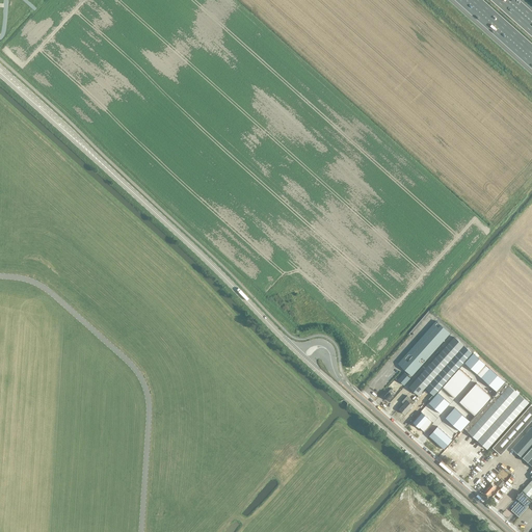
[(436,321),(398,364),(411,376),(450,334),(436,321)]
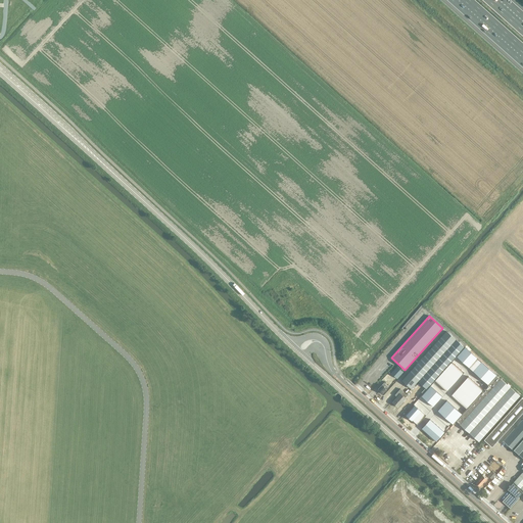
[(418,381),(427,388),(464,347),(446,331),(402,380),(412,388),(418,381)]
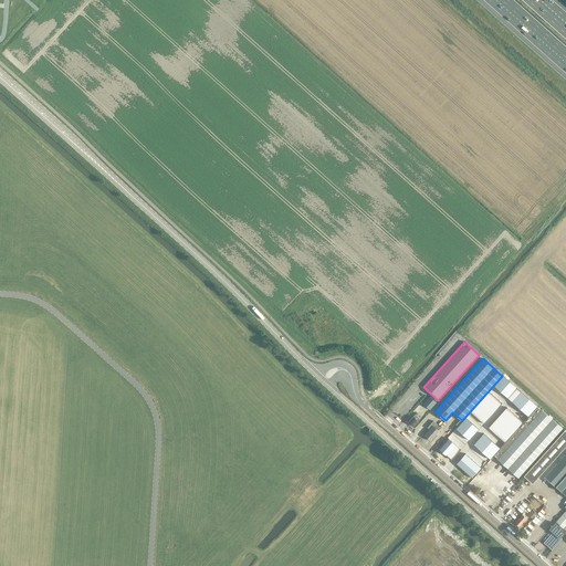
[(503,376),(494,386),(528,417),(537,407),(537,406),(521,391),(516,388),(516,387),(507,379),(503,376)]
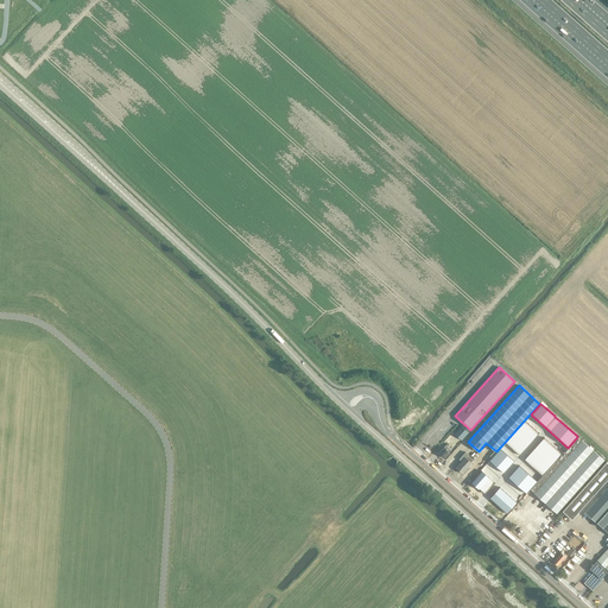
[(525,420),(506,443),(520,455),(539,434),(525,420)]
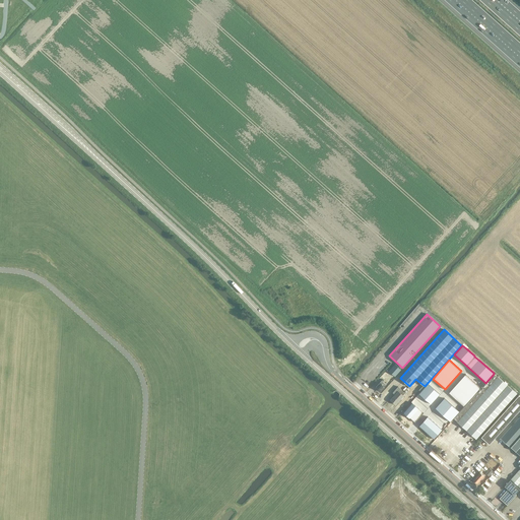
[(395,364),(389,371),(395,377),(401,370),(395,364)]
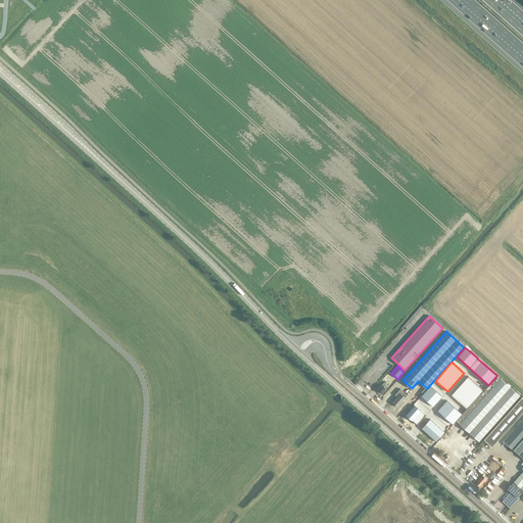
[(469,376),(452,395),(467,409),(484,390),(469,376)]
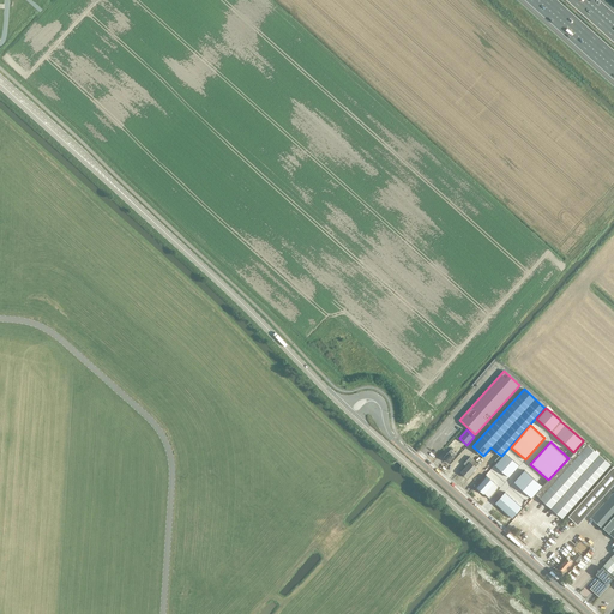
[(563,518),(611,465),(589,445),(588,446),(583,441),(536,494),(541,498),(540,499),(563,518)]
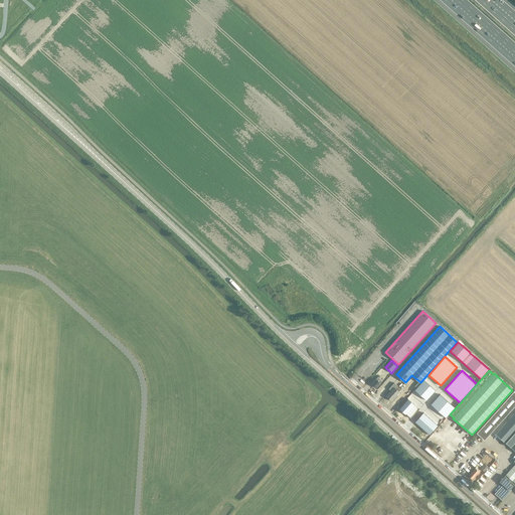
[(376,388),(382,380),(378,377),(372,384),(376,388)]
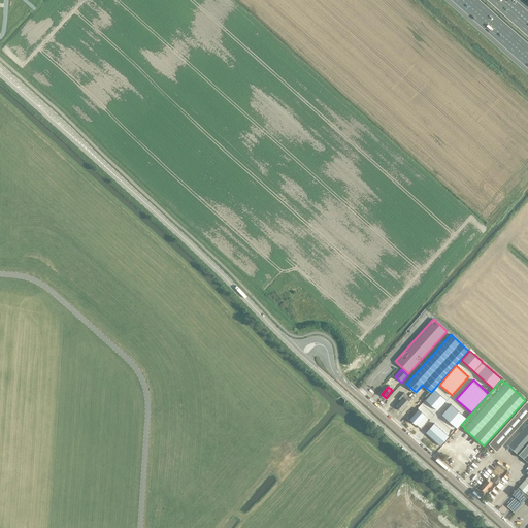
[(434,390),(425,400),(437,410),(447,400),(434,390)]
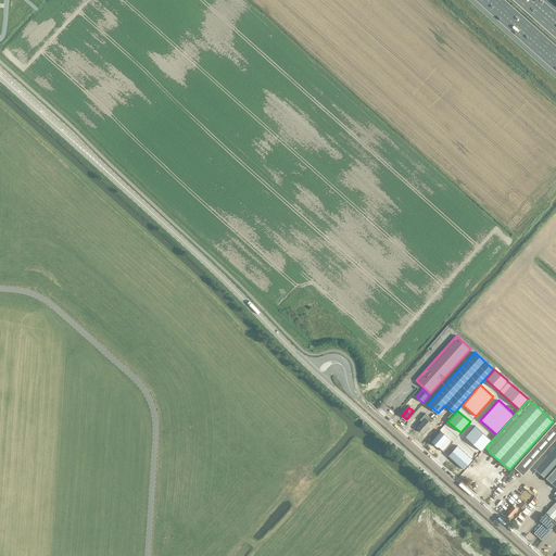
[(424,433),(432,424),(433,420),(428,416),(429,416),(426,413),(420,420),(422,422),(417,428),(424,433)]
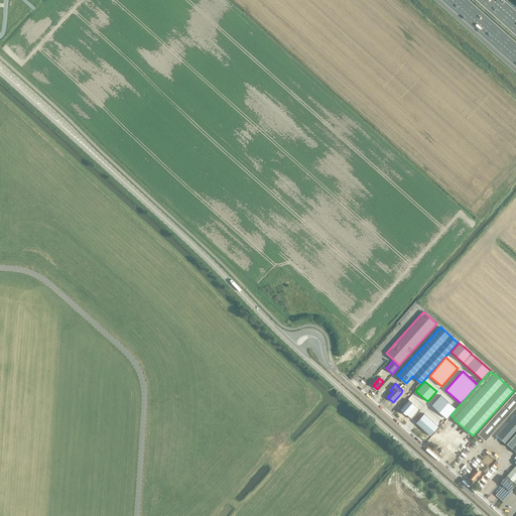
[(515,393),(515,392),(478,434),(486,441),(515,407),(515,393)]
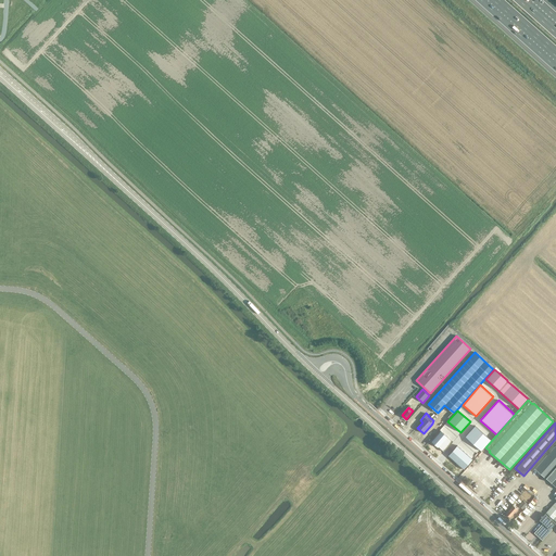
[(475,426),(465,437),(481,451),(484,447),(491,440),(475,426)]
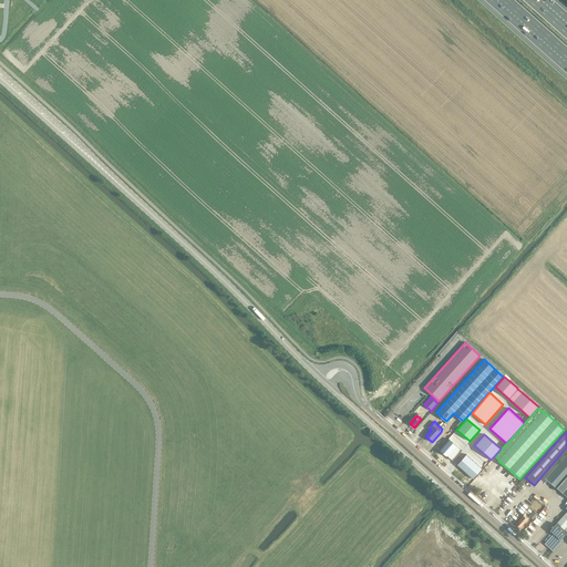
[(450,439),(440,450),(446,456),(447,456),(453,461),(462,450),(450,439)]
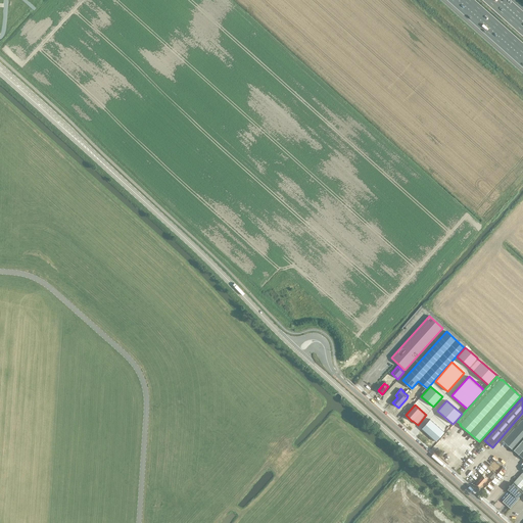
[(430,419),(422,428),(429,435),(436,441),(444,432),(430,419)]
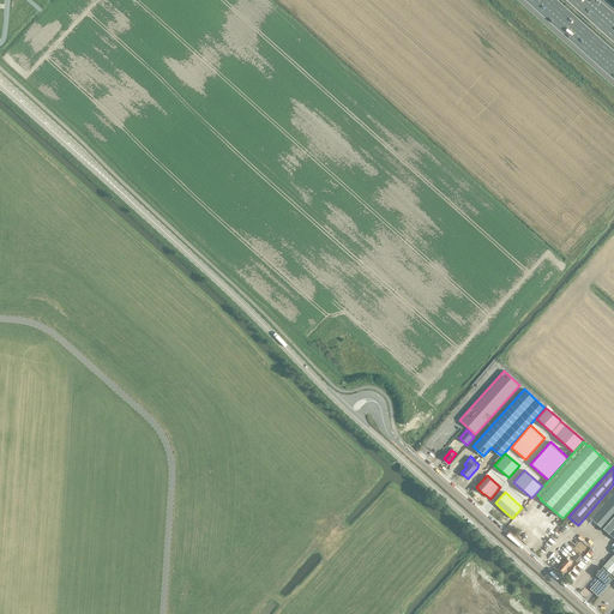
[(613,492),(591,517),(613,536),(613,548),(613,549),(613,492)]
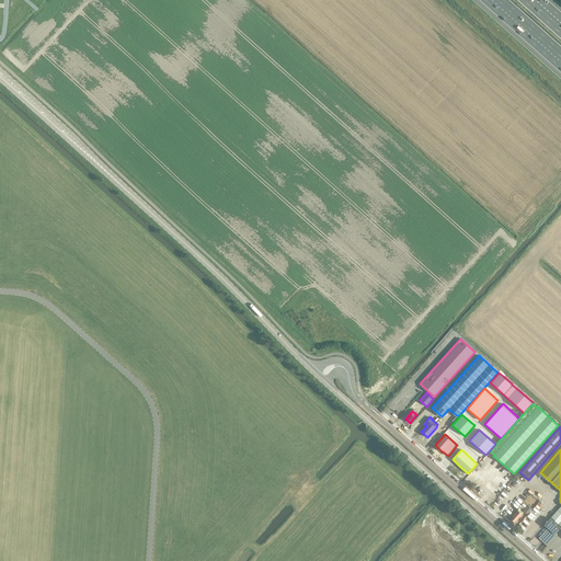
[(560,506),(550,517),(560,526),(560,506)]
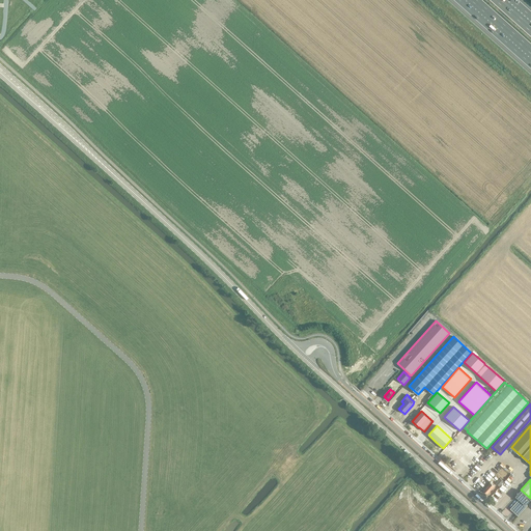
[(487,494),(494,486),(492,484),(493,483),(491,481),(490,482),(490,483),(483,491),(487,494)]
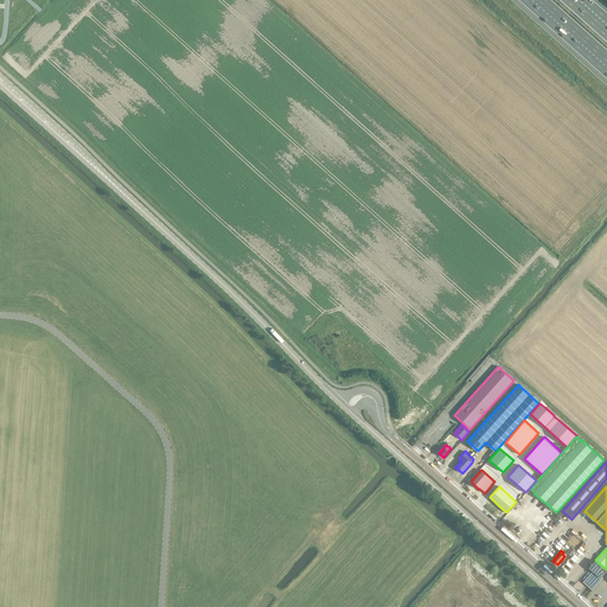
[(593,570),(583,581),(592,589),(602,577),(601,576),(606,570),(595,561),(589,568),(593,570)]
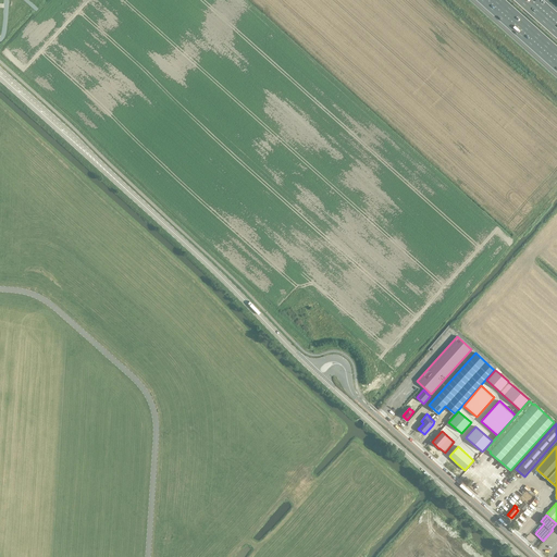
All buildings are outlined.
